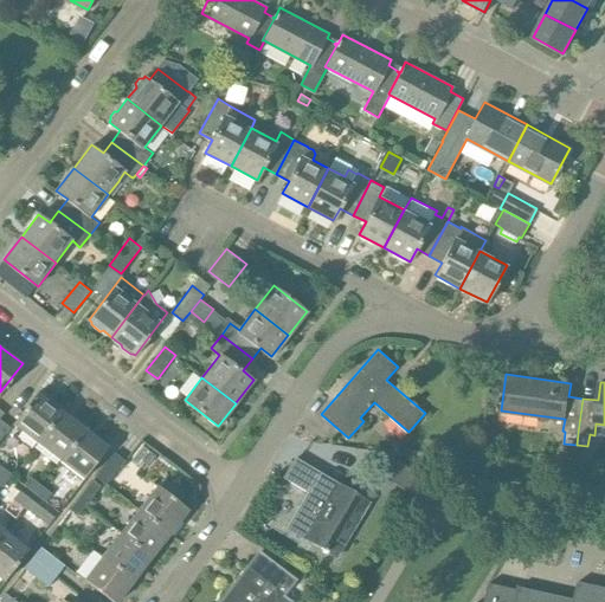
[(38,392),(14,422),(38,441),(62,410),(38,392)]
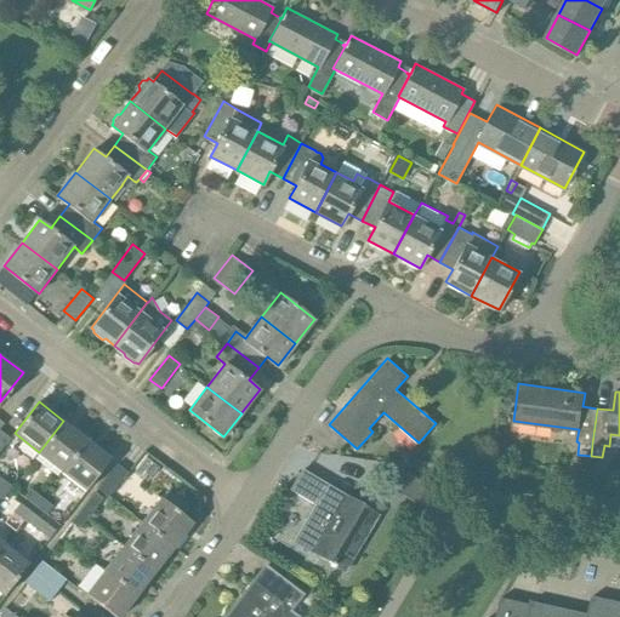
[(63,421),(39,452),(63,470),(87,439),(63,421)]
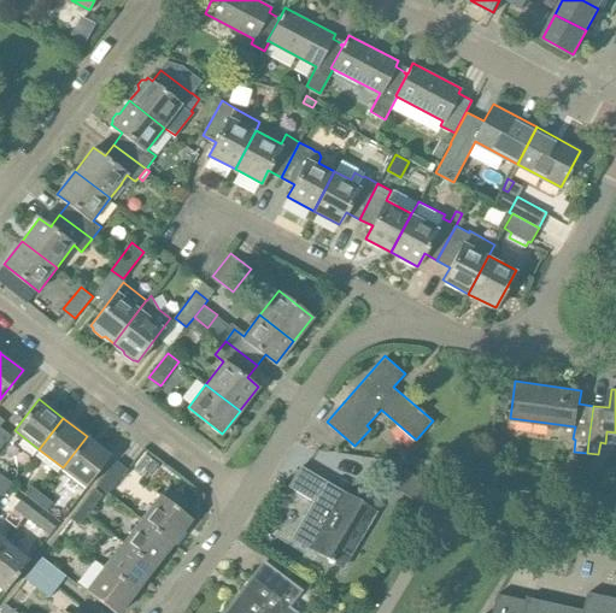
[(0,447),(7,438),(9,440),(12,435),(0,425),(0,447)]
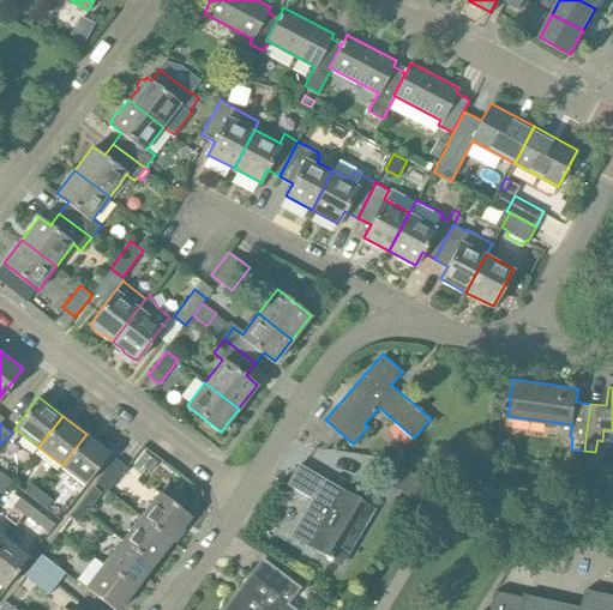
[(86,434),(62,465),(86,484),(110,452),(86,434)]
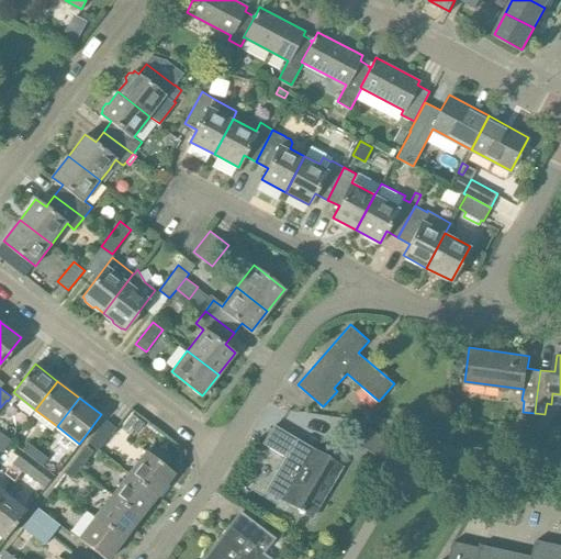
[(99,449),(116,426),(107,418),(88,440),(99,449)]
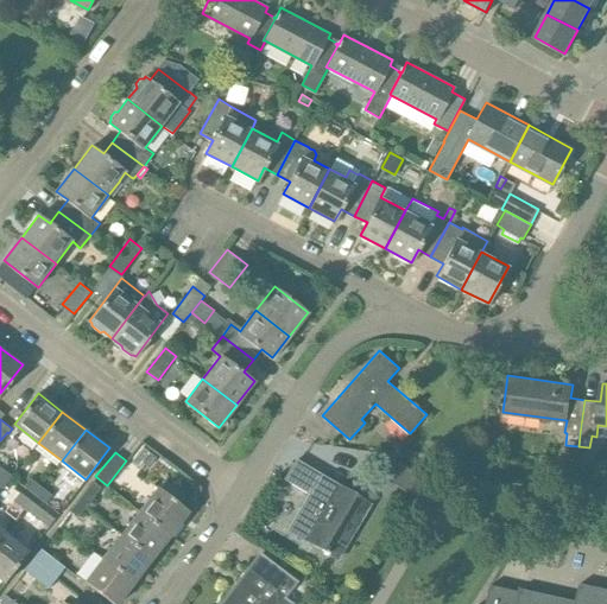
[(289,471),(285,478),(308,491),(288,527),(291,529),(339,557),(371,502),(310,468),(296,459),(289,471)]
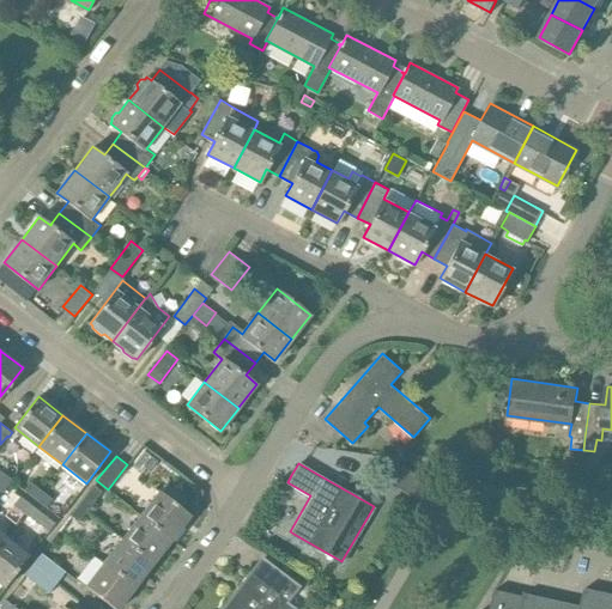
[(413,473),(403,489),(413,497),(424,480),(413,473)]
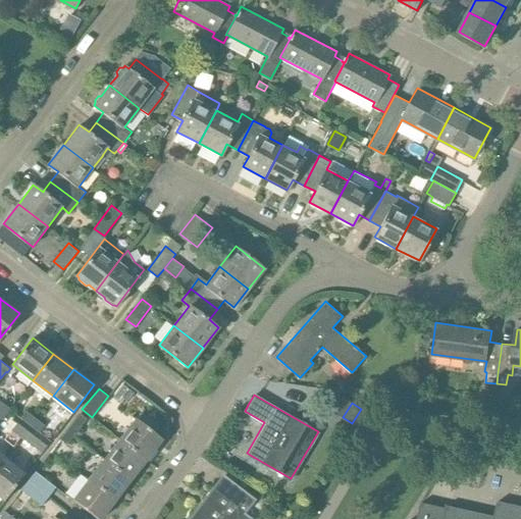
[(32,423),(38,416),(28,409),(22,416),(32,423)]
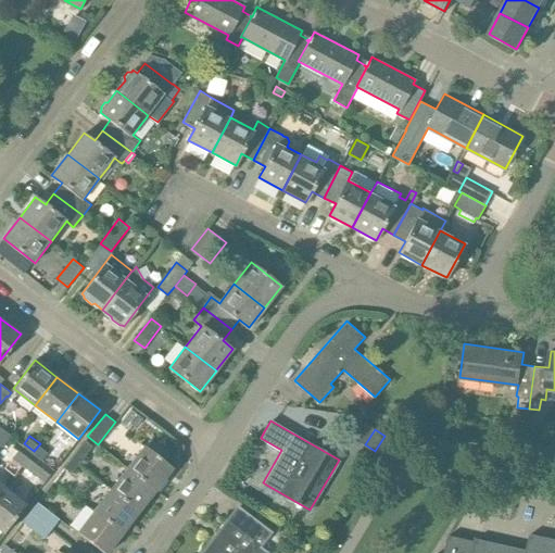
[(146,444),(128,467),(156,489),(173,467),(169,464),(165,461),(171,454),(150,438),(146,444)]
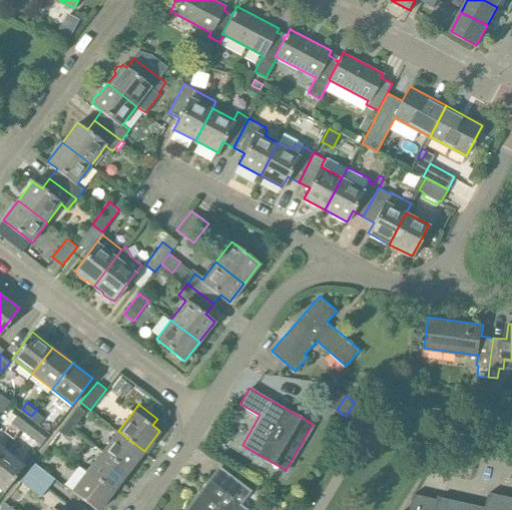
[(66,422),(72,428),(85,411),(79,405),(66,422)]
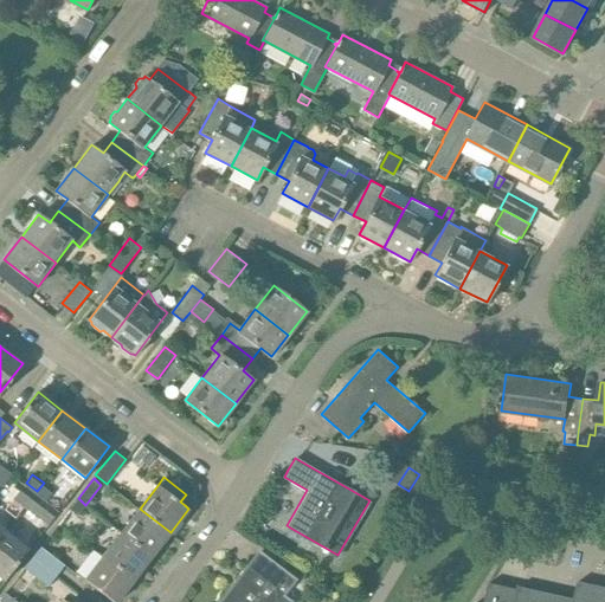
[(44,483),(37,491),(49,499),(55,491),(44,483)]
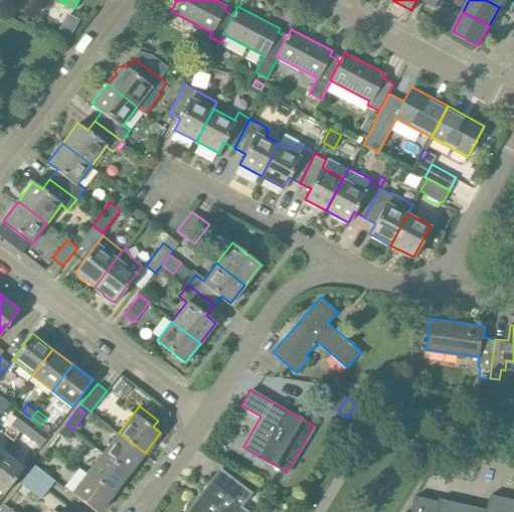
[(17,416),(12,422),(20,430),(26,422),(17,415),(17,416)]
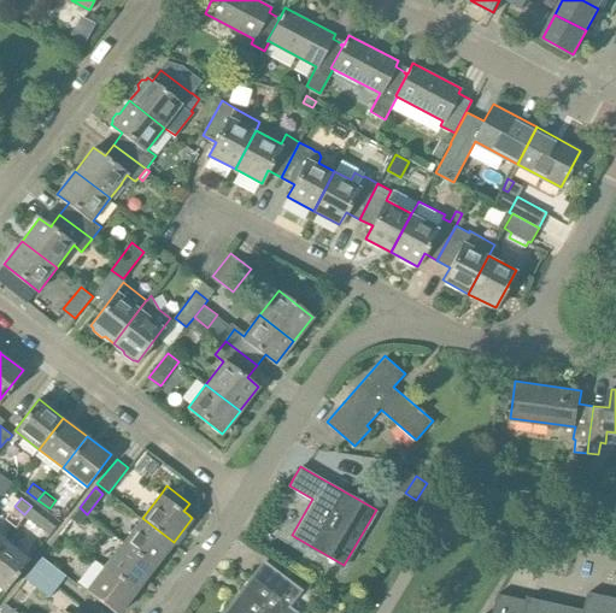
[(31,506),(24,514),(27,516),(50,534),(57,525),(33,507),(31,506)]
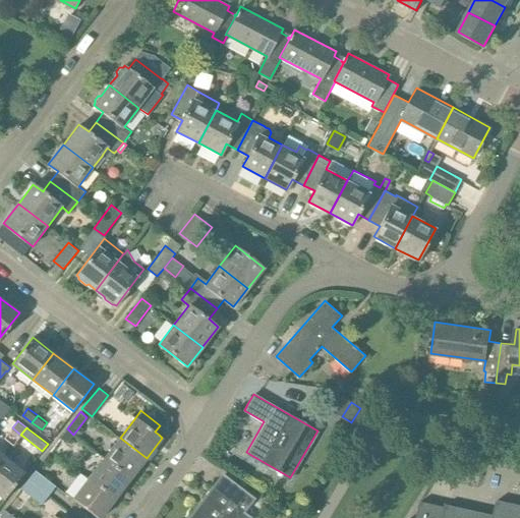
[(67,443),(73,435),(67,428),(60,438),(67,443)]
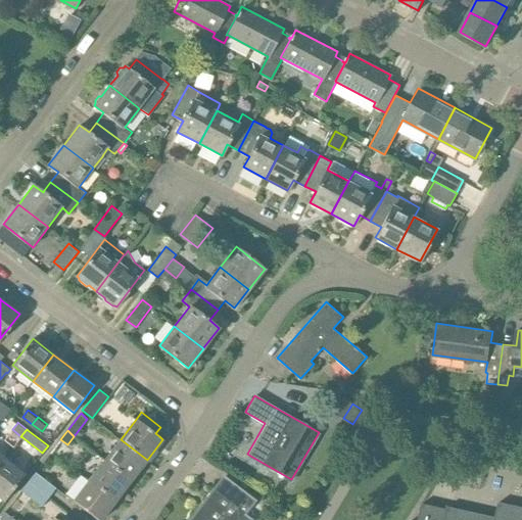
[(131,480),(147,460),(121,439),(104,460),(131,480)]
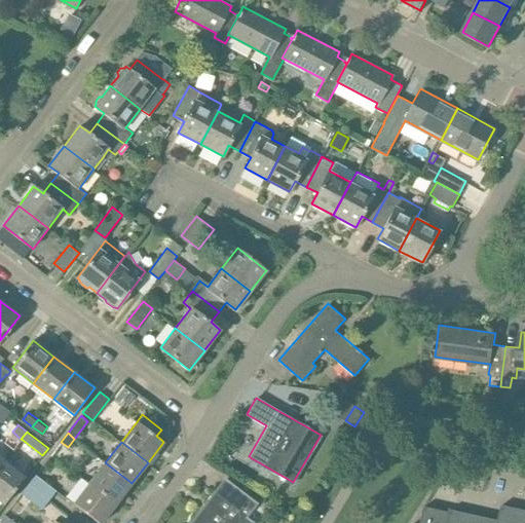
[(5,461),(0,468),(0,499),(4,503),(26,477),(5,461)]
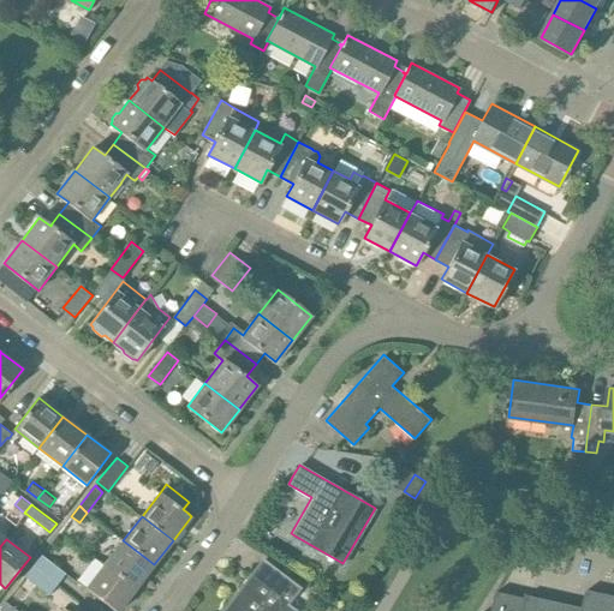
[(136,588),(154,564),(123,540),(105,563),(136,588)]
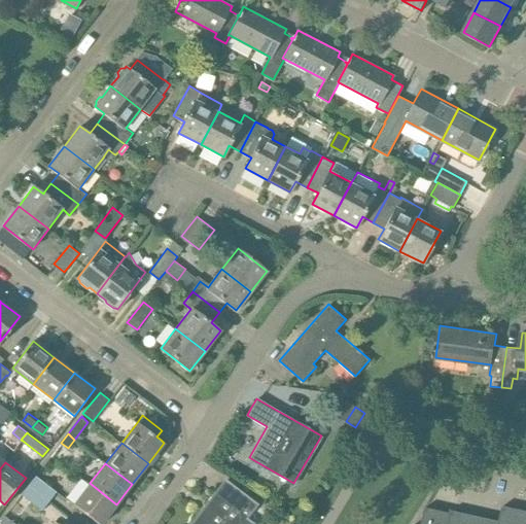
[(28,484),(49,500),(57,491),(35,475),(28,484)]
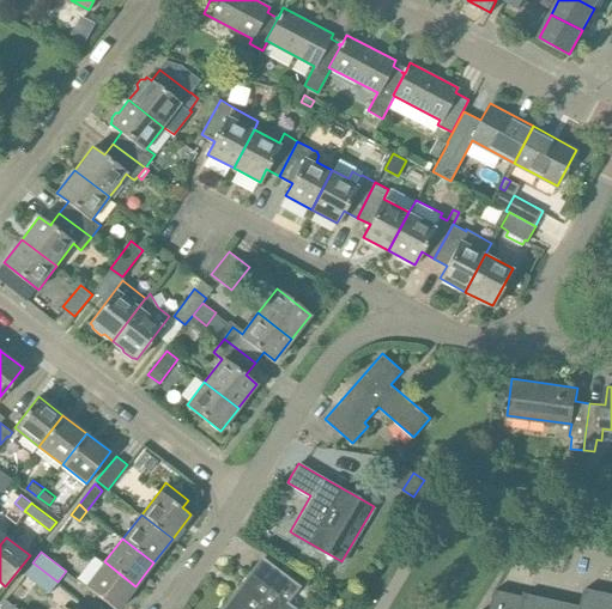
[(249,572),(219,608),(295,608),(297,607),(289,601),(279,594),(291,577),(267,559),(254,576),(249,572)]
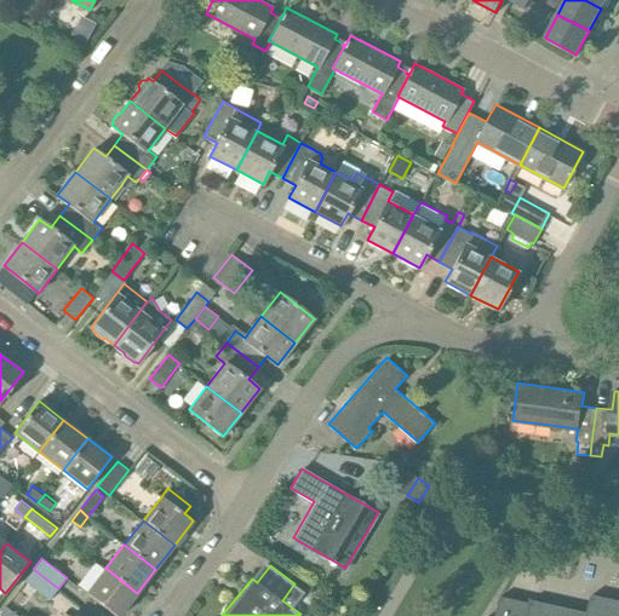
[(118,615),(119,615),(137,593),(105,568),(87,592),(118,615)]
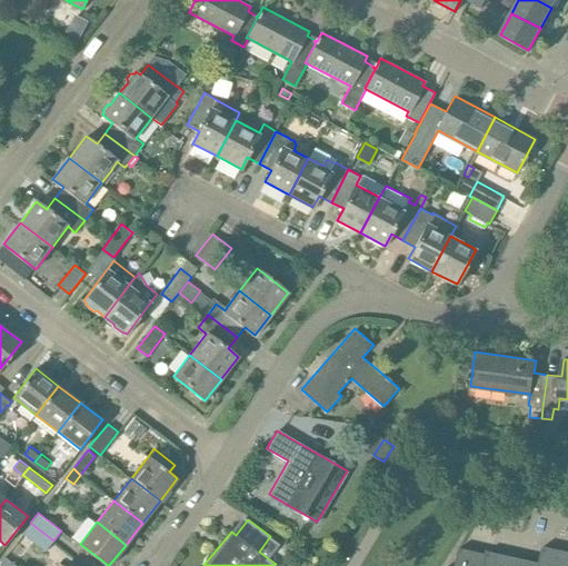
[(46,550),(53,540),(30,523),(22,533),(46,550)]
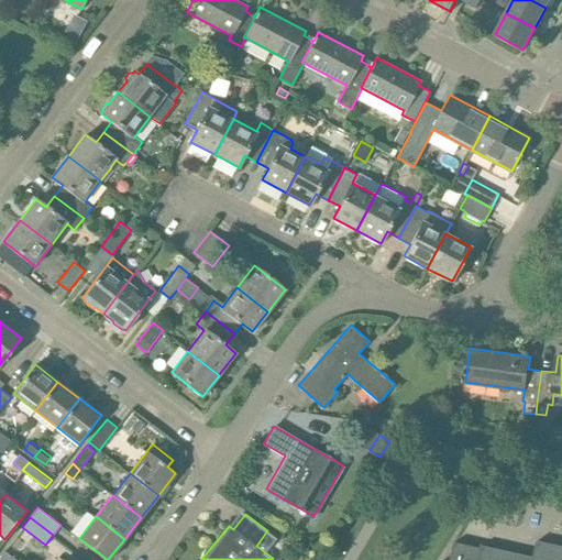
[(444,559),(442,559),(561,559),(561,545),(538,539),(535,556),(483,545),(482,548),(454,541),(450,559),(444,559)]
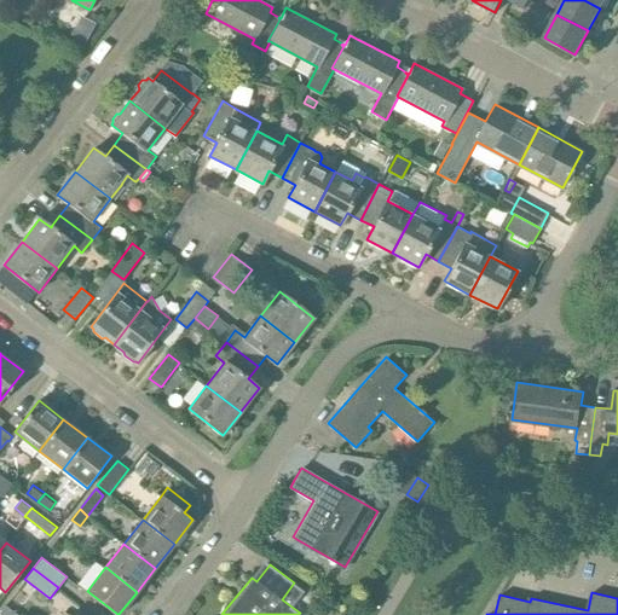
[(19,614),(5,604),(0,610),(0,613),(3,614),(19,614)]
